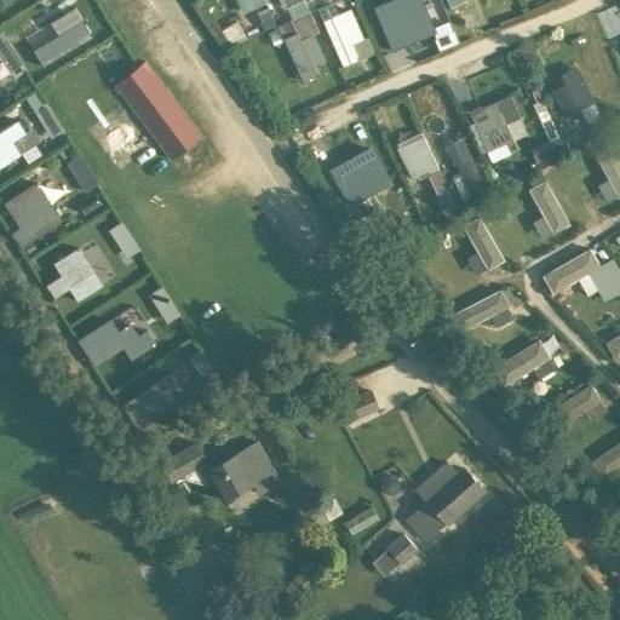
[(236,0),(241,12),(268,3),(267,0),(236,0)]
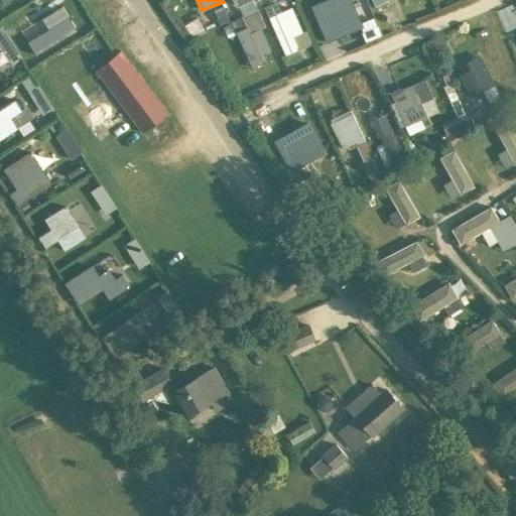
[(328,40),(365,25),(354,0),(318,0),(311,3),(328,40)]
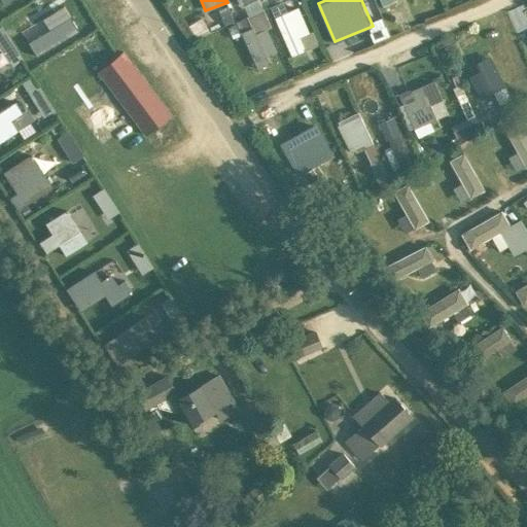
[(275,5),(288,55),(316,46),(304,4),(284,9),(282,3),(275,5)]
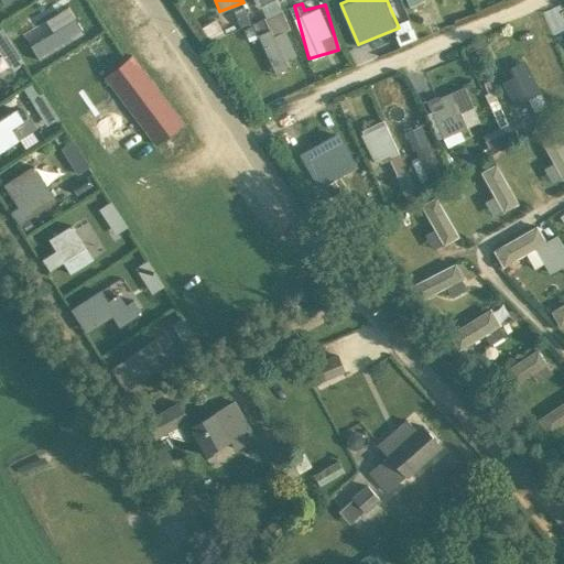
[(288,66),(284,57),(297,52),(280,9),(266,15),(271,28),(259,33),(274,72),(288,66)]
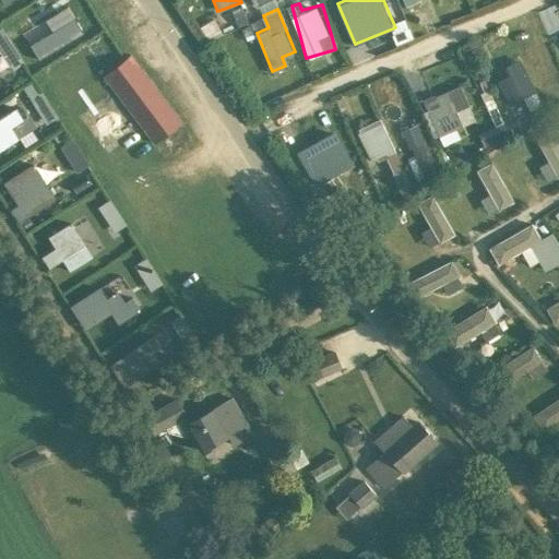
[(156,143),(165,137),(182,123),(132,56),(106,76),(156,143)]
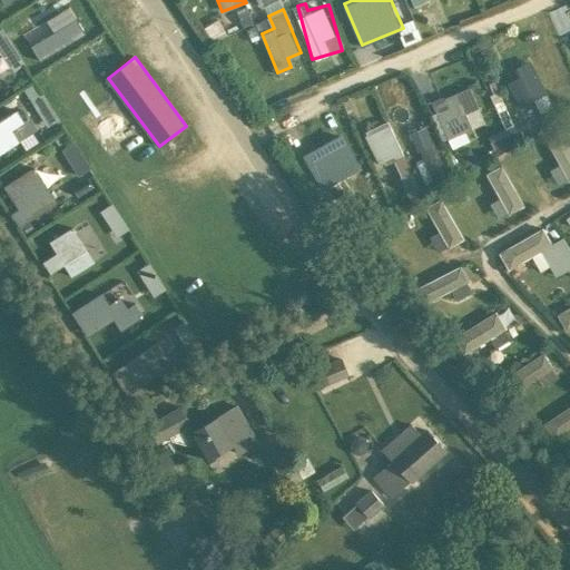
[(533,58),(517,65),(521,76),(508,80),(517,105),(536,98),(540,109),(551,106),(533,58)]
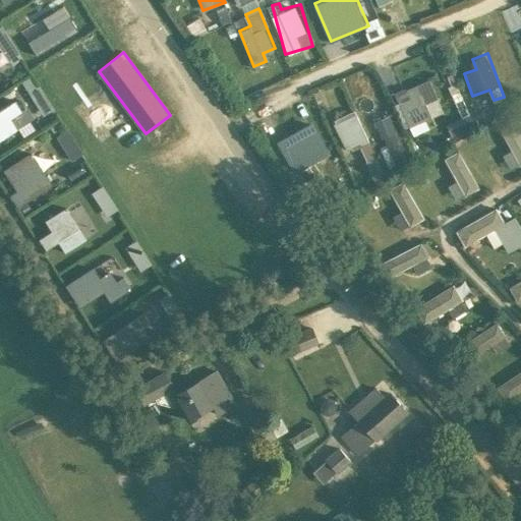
[(431,77),(394,90),(405,125),(443,113),(431,77)]
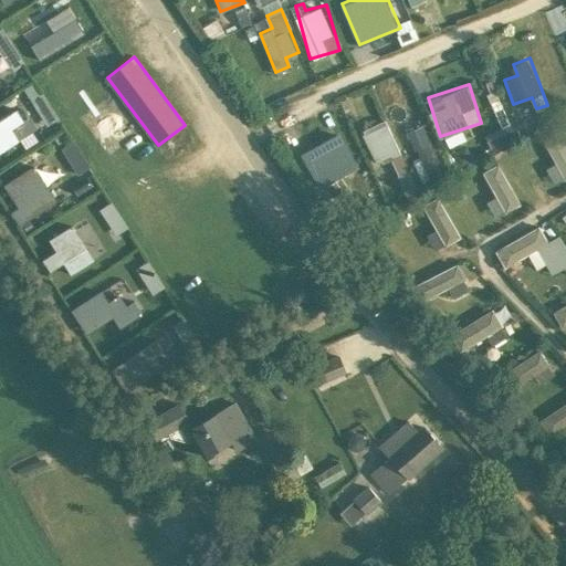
[(0,149),(35,135),(23,109),(0,118),(0,149)]
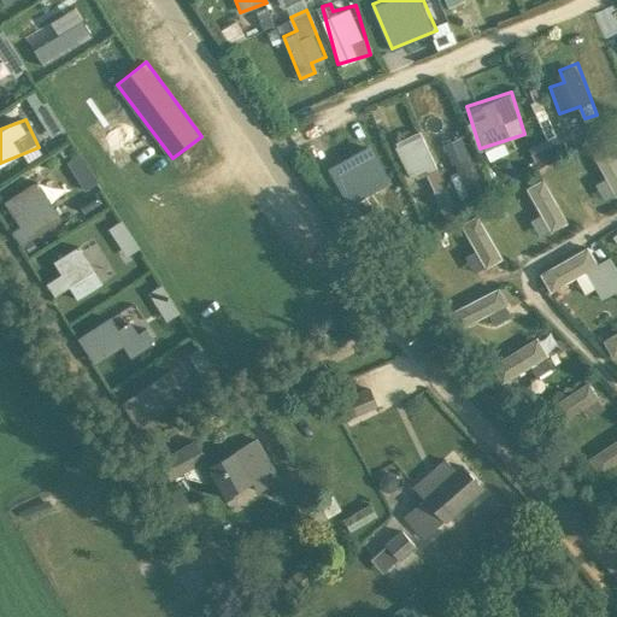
[(415,189),(444,176),(421,129),(393,142),(415,189)]
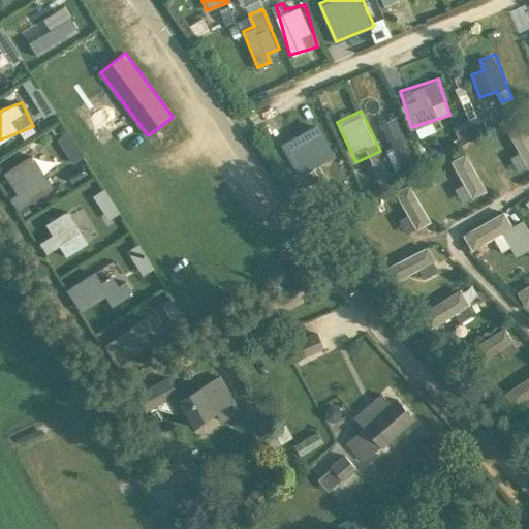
[(463,138),(480,119),(472,111),(454,130),(463,138)]
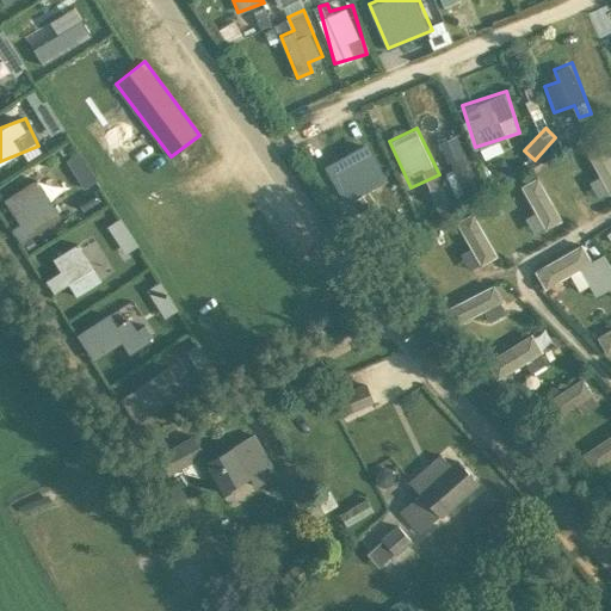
[(590,143),(608,192),(610,190),(610,147),(608,137),(590,143)]
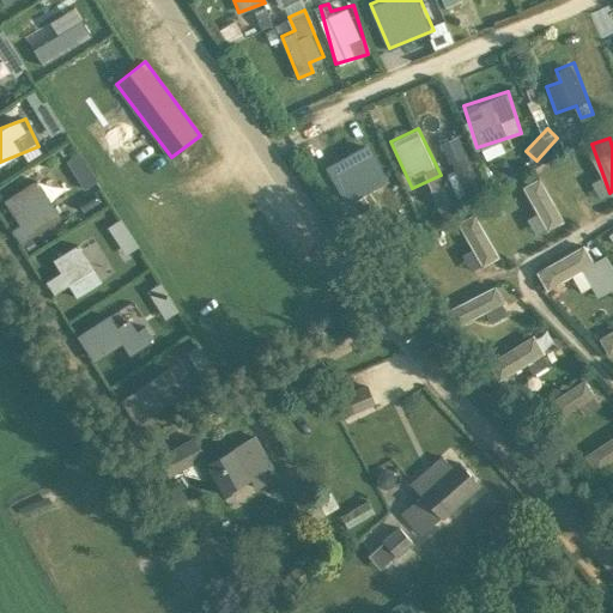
[(369,140),(327,163),(349,204),(390,181),(369,140)]
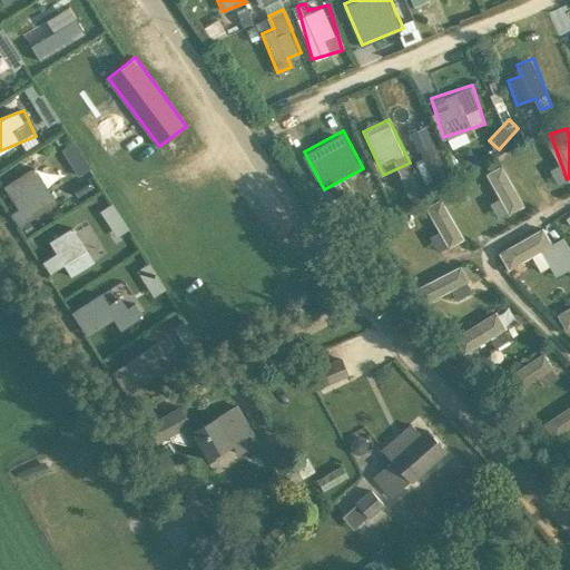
[(76,140),(62,147),(78,174),(90,167),(76,140)]
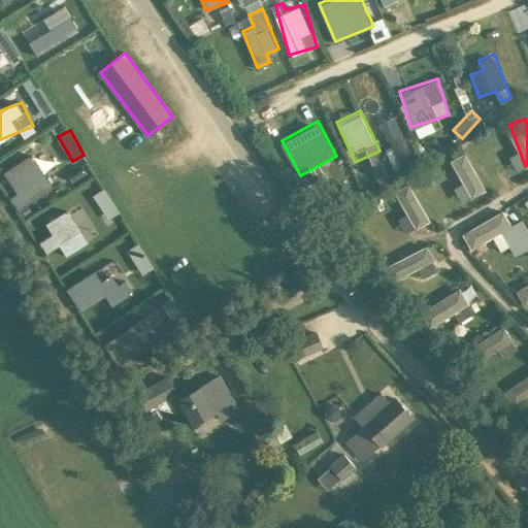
[(452,159),(472,197),(488,189),(466,151),(452,159)]
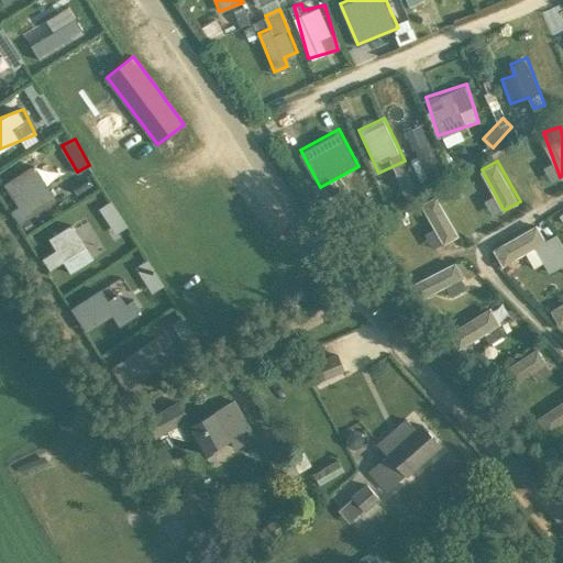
[(19,205),(10,210),(19,222),(58,198),(35,163),(4,183),(19,205)]
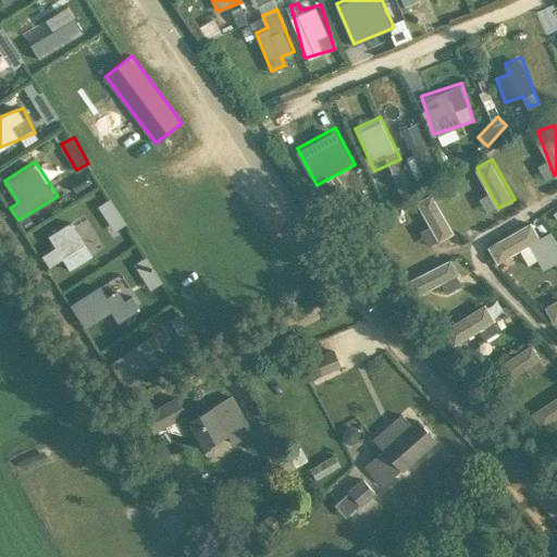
[(418,200),(440,240),(455,232),(433,192),(418,200)]
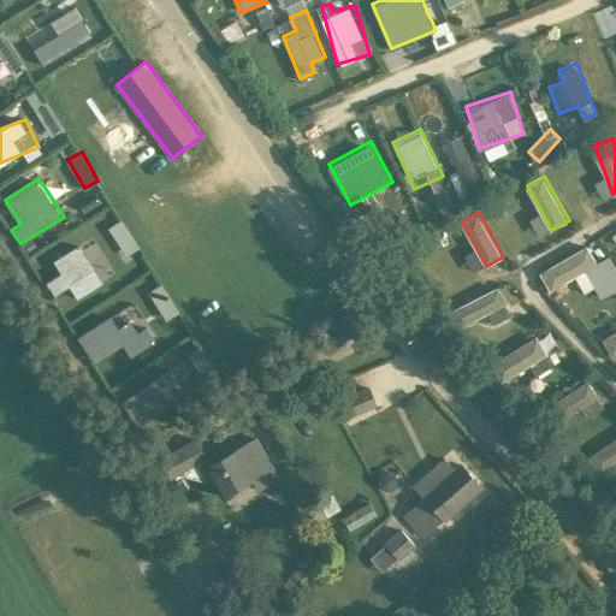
[(105,229),(126,261),(143,250),(122,218),(105,229)]
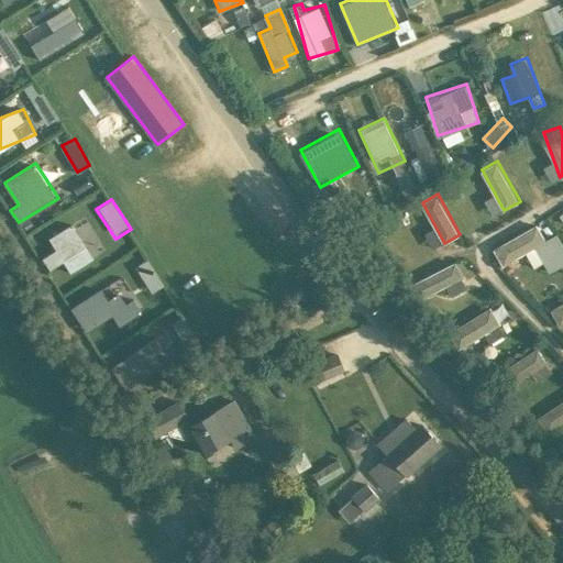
[(73,222),(50,238),(61,254),(72,272),(95,256),(73,222)]
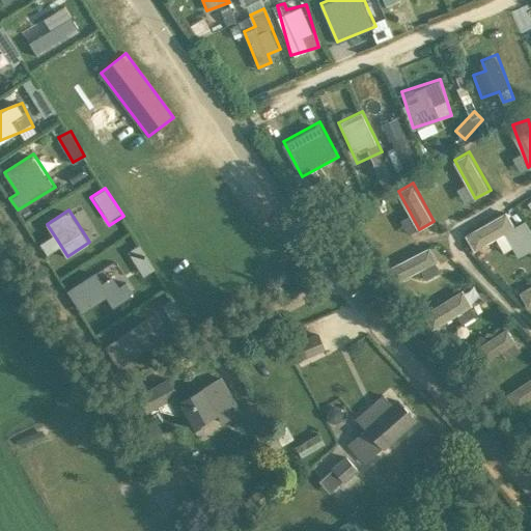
[(466,232),(474,249),(496,238),(503,252),(513,246),(519,256),(530,249),(530,227),(527,219),(515,224),(508,211),(466,232)]
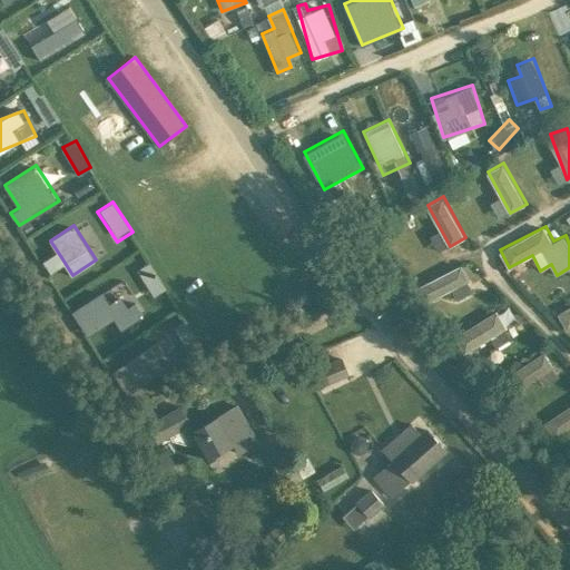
[(462,263),(422,284),(431,300),(471,278),(462,263)]
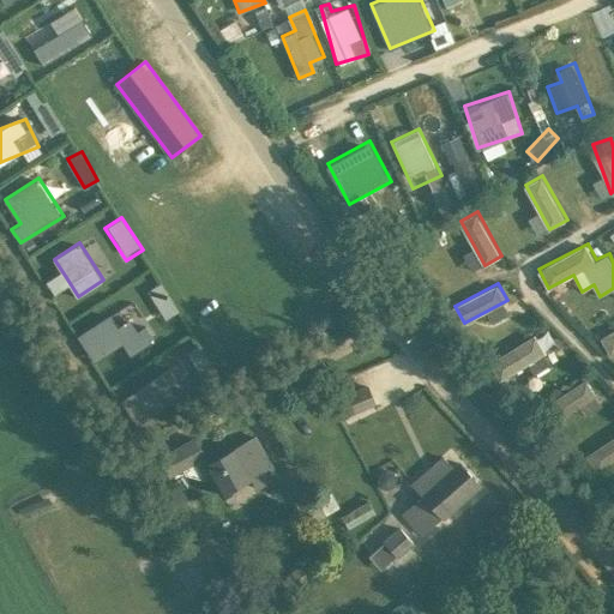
[(152,342),(136,315),(119,326),(110,314),(77,335),(92,360),(124,342),(131,355),(152,342)]
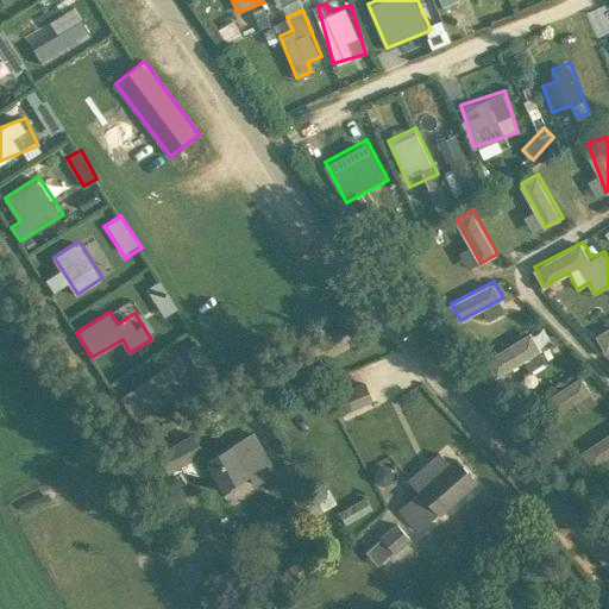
[(608,325),(596,331),(603,349),(608,346),(608,325)]
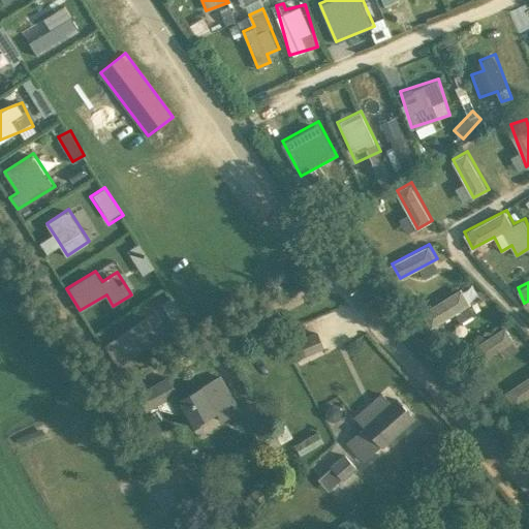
[(421,309),(430,327),(472,304),(463,287),(421,309)]
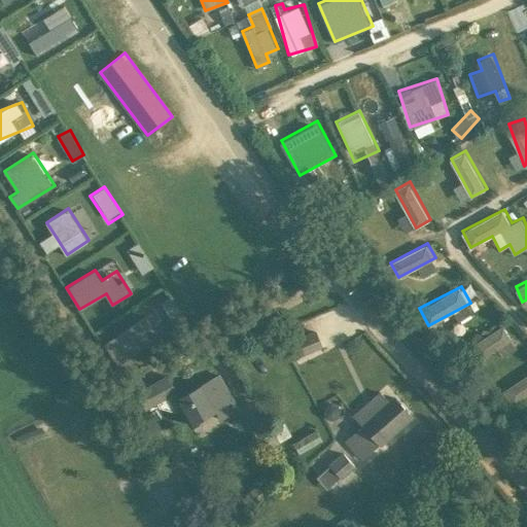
[(117,364),(151,342),(144,330),(153,324),(146,314),(103,344),(117,364)]
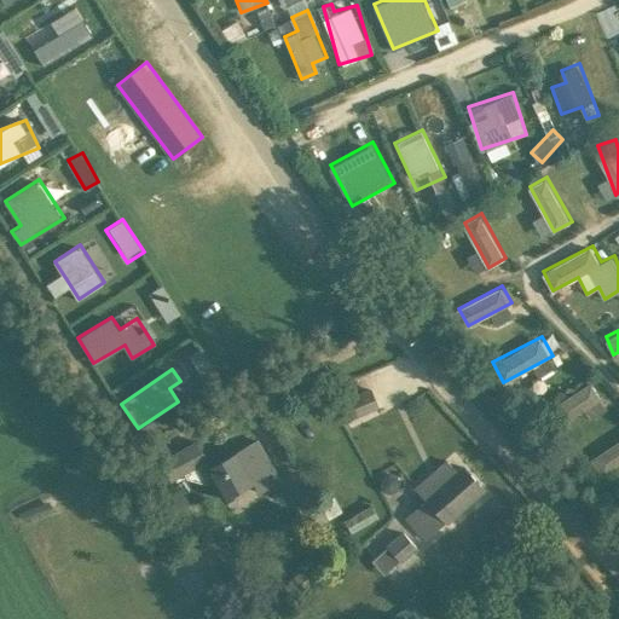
[(570,418),(605,400),(595,382),(560,400),(570,418)]
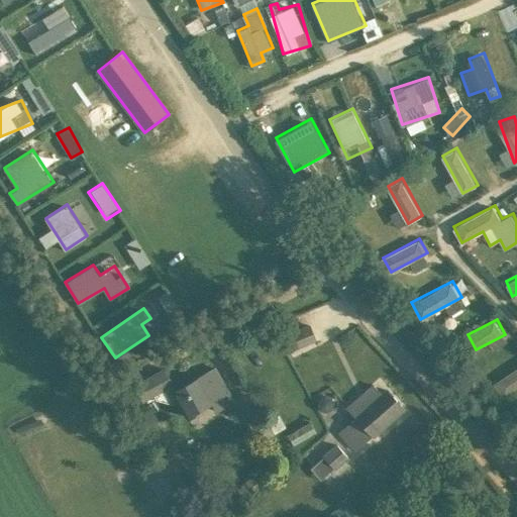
[(310,325),(288,334),(293,349),(316,339),(310,325)]
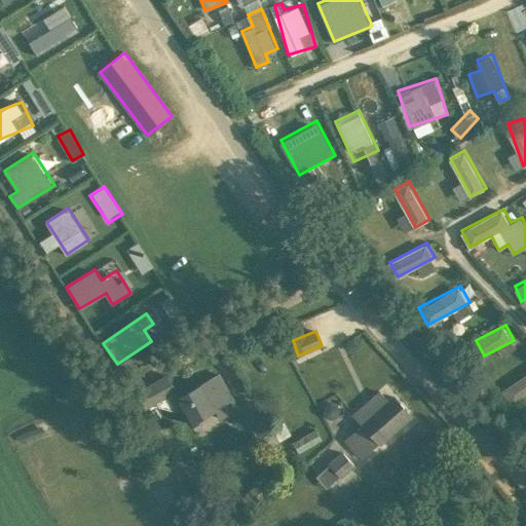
[(525,372),(503,380),(510,400),(525,393),(525,372)]
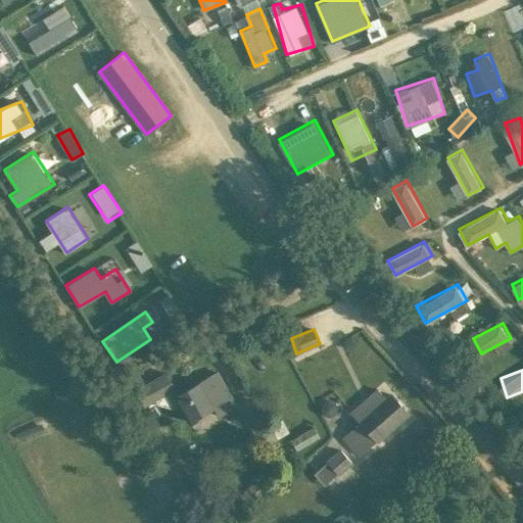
[(216,406),(221,415),(237,406),(218,372),(176,396),(173,390),(176,388),(168,372),(135,390),(144,407),(156,399),(158,405),(175,409),(180,406),(189,422),(216,406)]
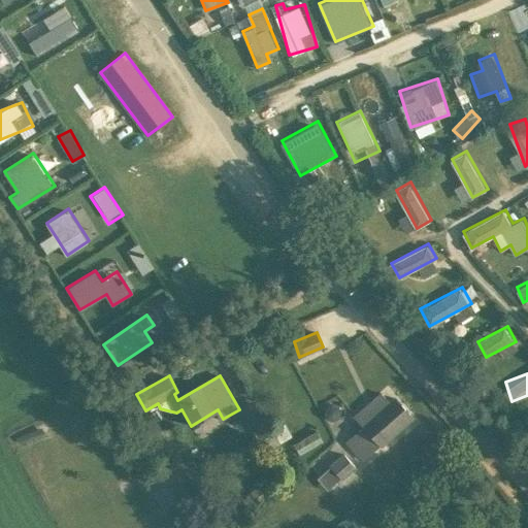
[(383,392),(355,418),(363,427),(345,441),(363,461),(414,417),(396,398),(392,402),(383,392)]
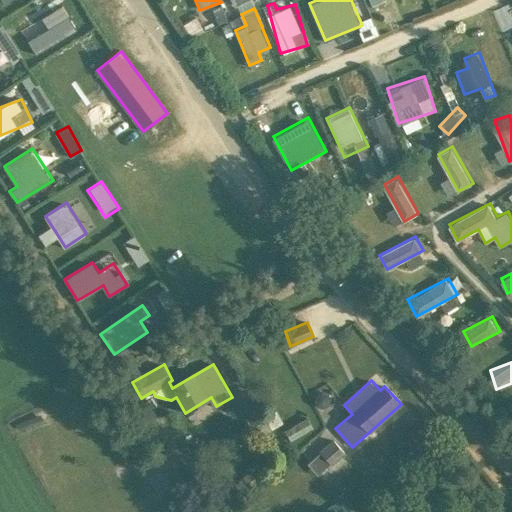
[(257,405),(245,412),(259,437),(272,430),(257,405)]
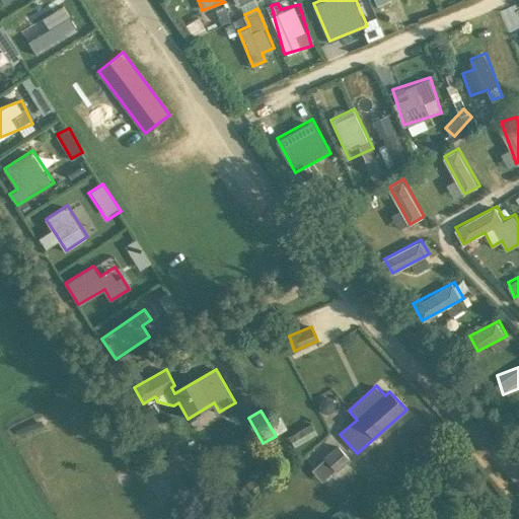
[(323,457),(324,458),(335,470),(336,471),(349,459),(337,445),(323,457)]
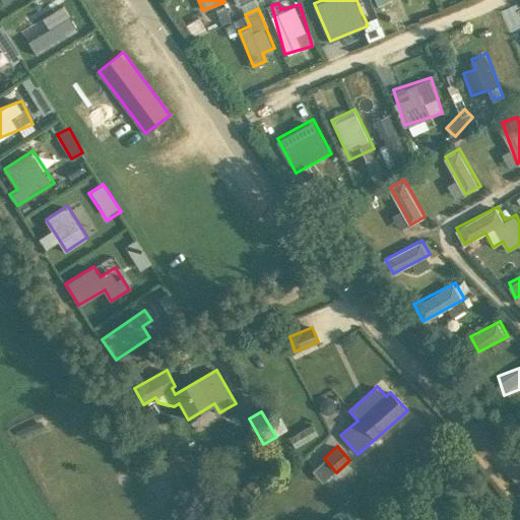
[(323,519),(354,519),(355,519),(346,505),(324,519),(323,519)]
